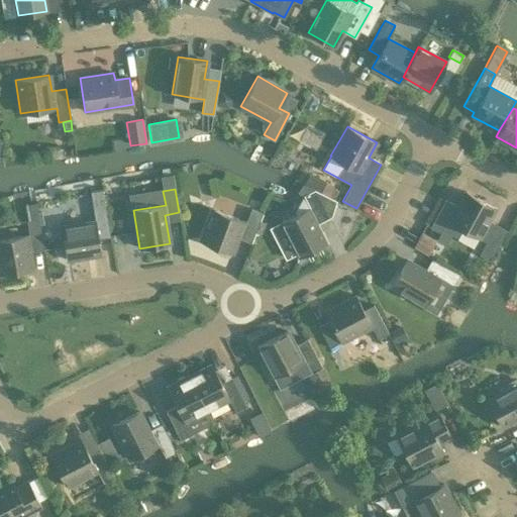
[(281,222),(290,239),(297,253),(299,256),(325,243),(316,225),(329,218),(334,202),(313,192),(302,197),(308,209),(281,222)]
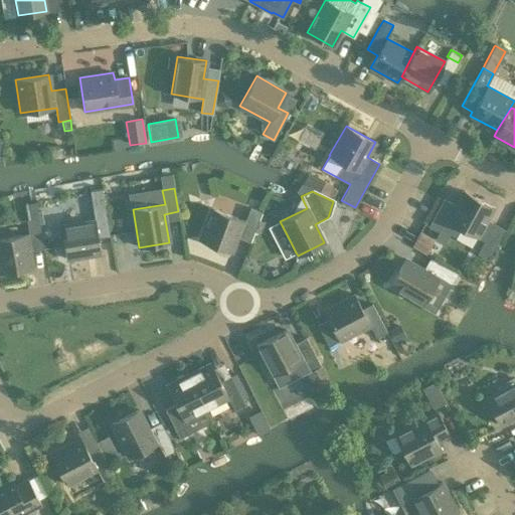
[(428,224),(427,226),(439,231),(445,219),(447,220),(477,236),(484,240),(478,251),(488,258),(504,228),(487,219),(493,207),(464,191),(456,204),(444,197),(443,199),(428,224)]
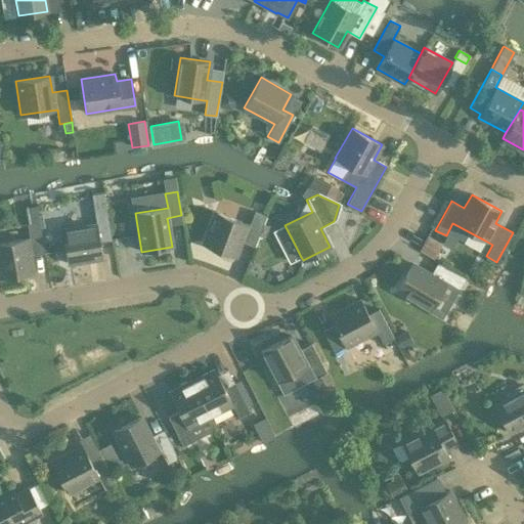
[(105,208),(94,210),(96,224),(62,230),(68,264),(102,258),(99,242),(111,239),(105,208)]
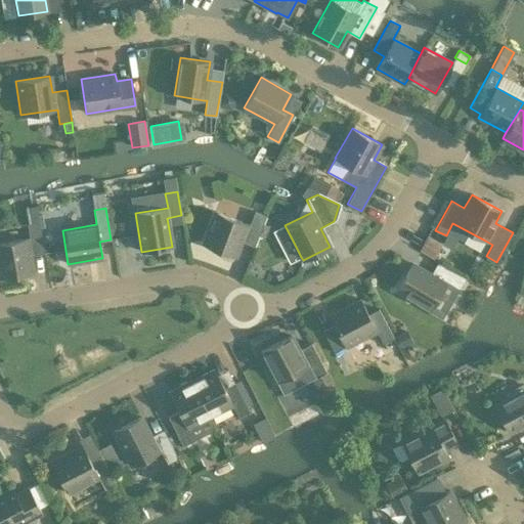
[(215,212),(203,245),(235,257),(241,241),(254,247),(266,216),(254,212),(250,225),(215,212)]
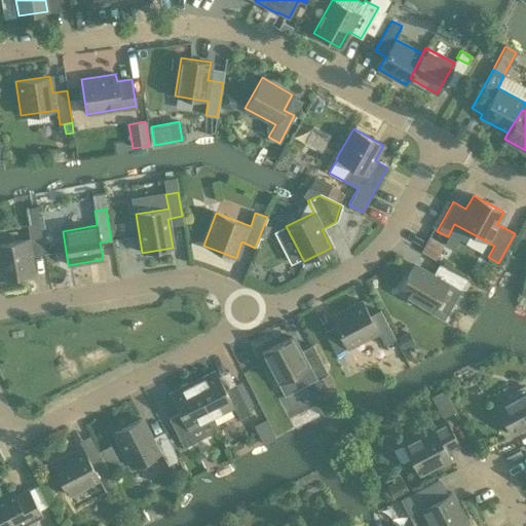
[(30,238),(7,242),(0,243),(0,278),(33,273),(31,257),(44,254),(39,222),(27,224),(30,238)]
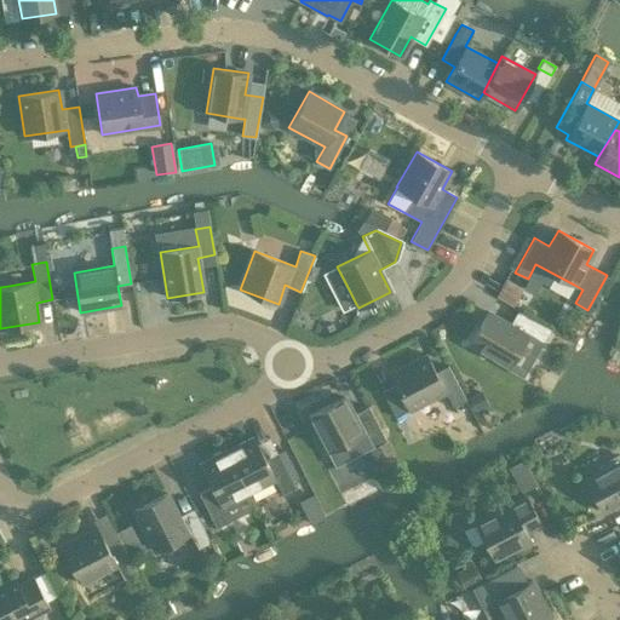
[(469,343),(509,367),(529,333),(544,342),(551,329),(526,315),(517,329),(510,325),(487,311),(469,343)]
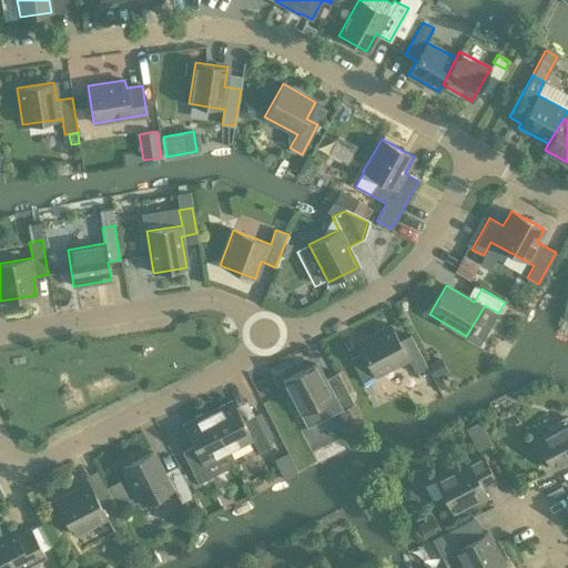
[(398,341),(391,325),(357,343),(362,352),(350,358),(362,383),(374,376),(407,358),(415,372),(426,366),(411,335),(398,341)]
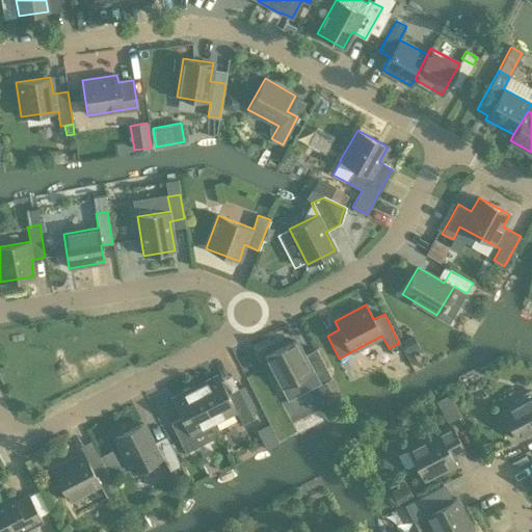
[(316,348),(303,355),(295,341),(264,356),(281,388),(288,401),(317,384),(327,405),(342,398),(316,348)]
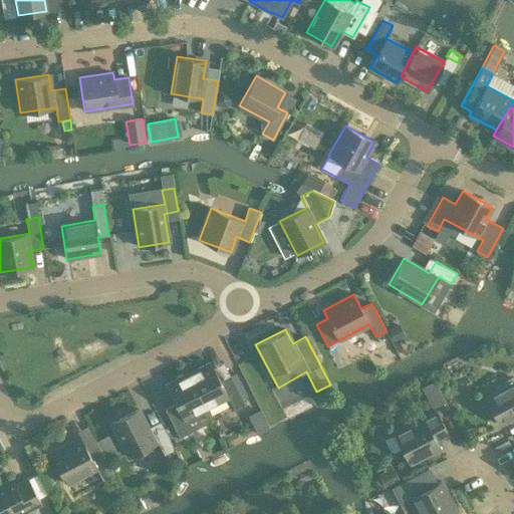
[(210,362),(188,373),(205,408),(227,397),(234,409),(244,404),(230,375),(219,381),(210,362)]
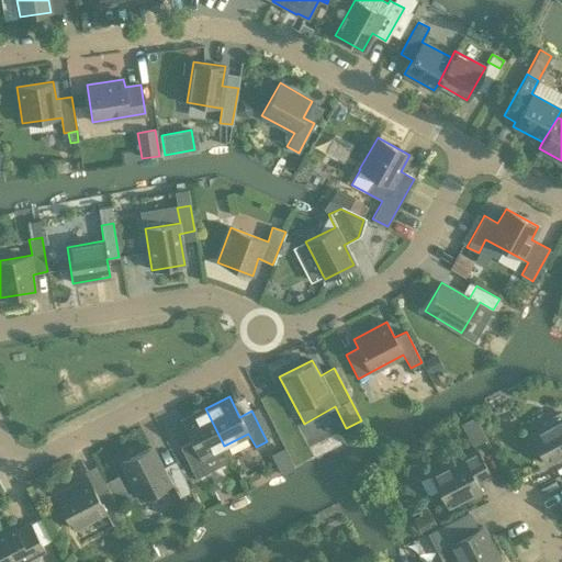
[(205,408),(181,420),(191,441),(180,447),(195,478),(208,472),(200,458),(224,446),(205,408)]
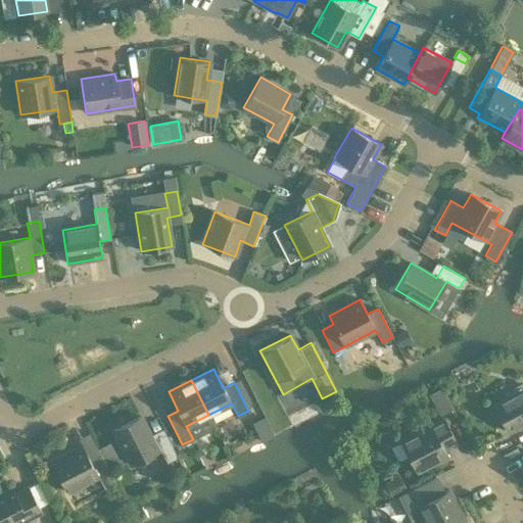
[(522,383),(521,383),(512,388),(511,391),(513,394),(493,405),(508,432),(522,423),(522,383)]
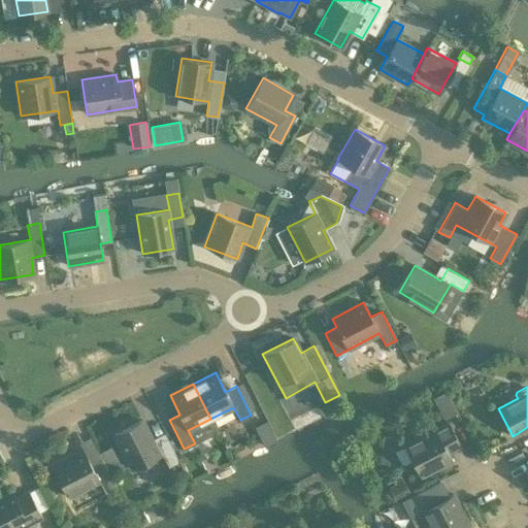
[(447,417),(459,411),(449,390),(436,395),(447,417)]
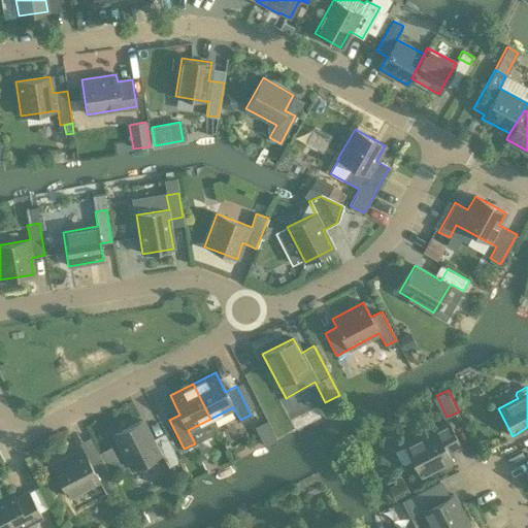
[(132,469),(162,455),(168,467),(179,462),(168,439),(155,447),(141,420),(113,434),(132,469)]
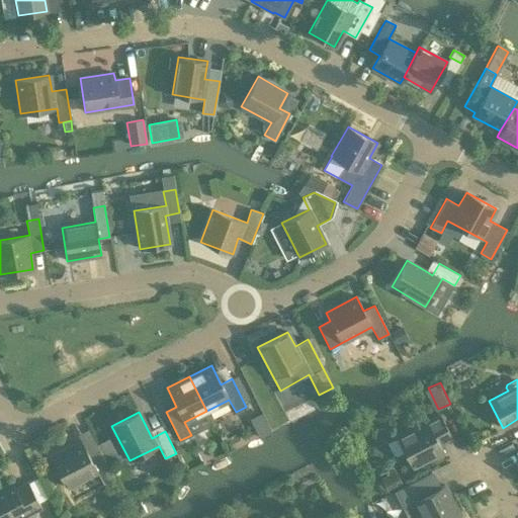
[(439,415),(397,437),(412,467),(442,451),(439,445),(452,438),(439,415)]
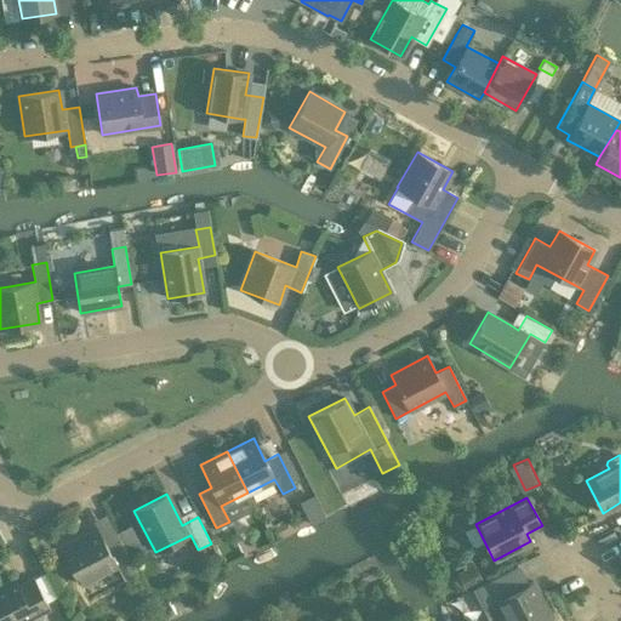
[(83,584),(85,587),(110,573),(109,569),(117,565),(124,580),(137,574),(119,540),(107,546),(97,529),(61,548),(80,585),(83,584)]
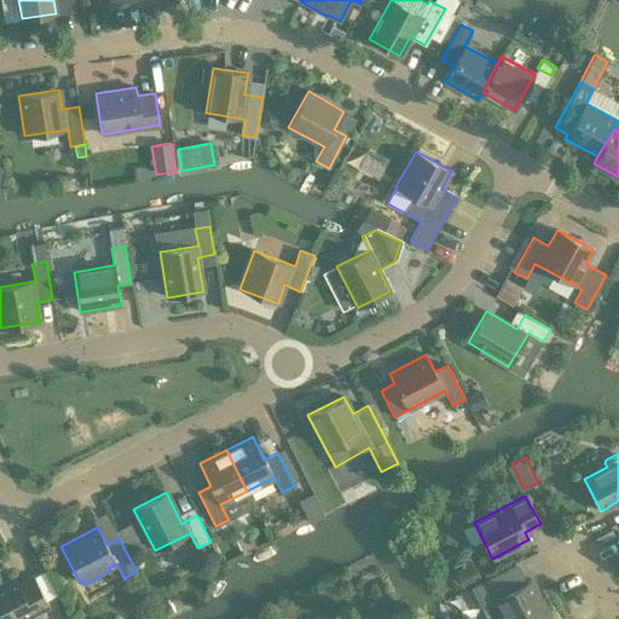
[(514,589),(508,576),(503,570),(460,591),(466,603),(476,597),(480,606),(495,599),(505,618),(542,618),(549,615),(531,579),(514,589)]
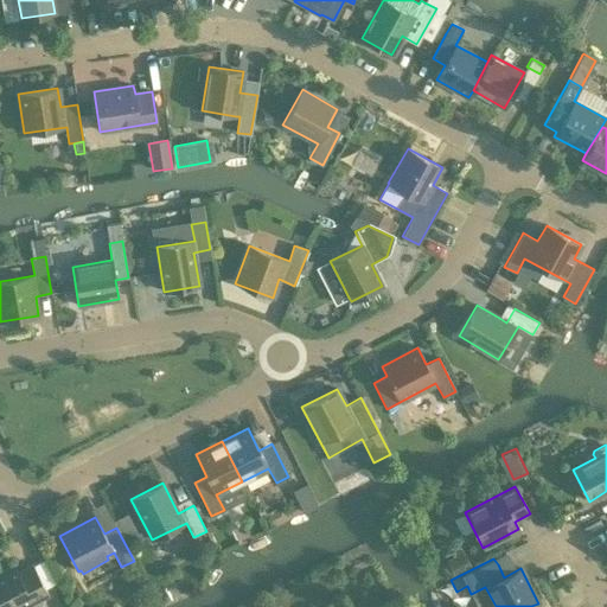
[(0,606),(20,606),(30,602),(48,594),(33,566),(18,574),(14,567),(0,573),(0,606)]
